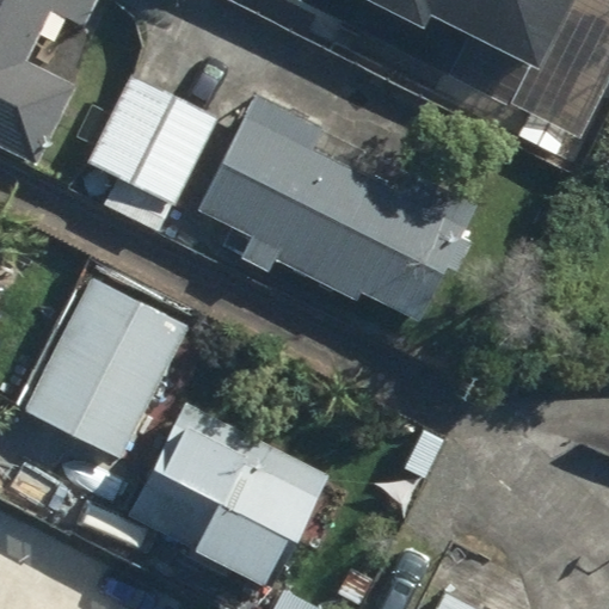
[(100,0),(0,0),(0,149),(37,168),(78,87),(24,60),(37,34),(57,44),(69,20),(87,29),(100,0)]
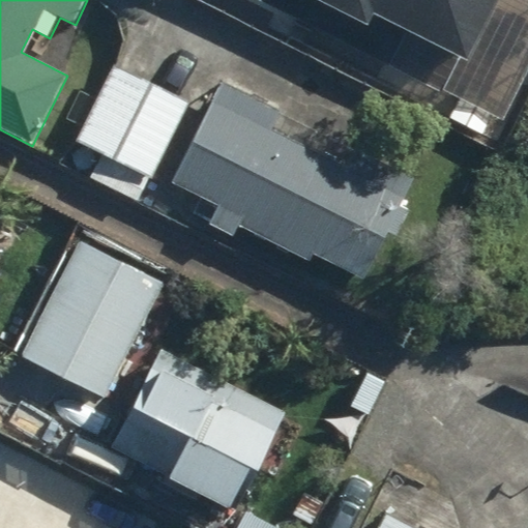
[(255,0),(302,26),(305,22),(391,69),(411,34),(463,62),(496,0),(255,0)]
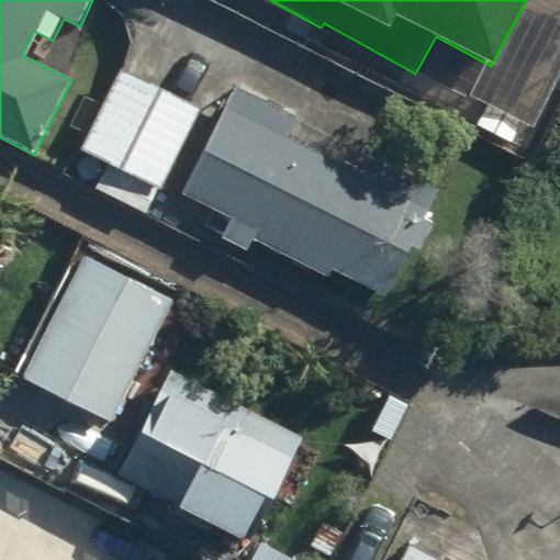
[(121,69),(68,170),(147,212),(200,111),(121,69)]
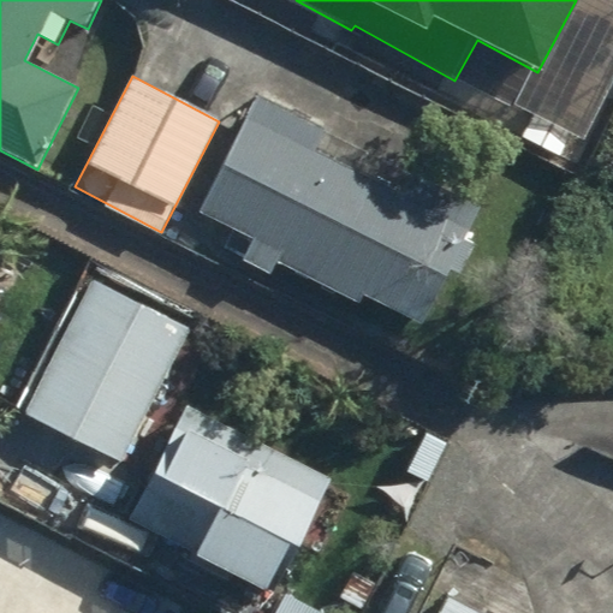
[(262,97),(198,210),(236,231),(225,250),(277,279),(284,267),(359,309),(367,295),(423,326),(484,213),(412,173),(400,195),(316,148),(326,132),(262,97)]
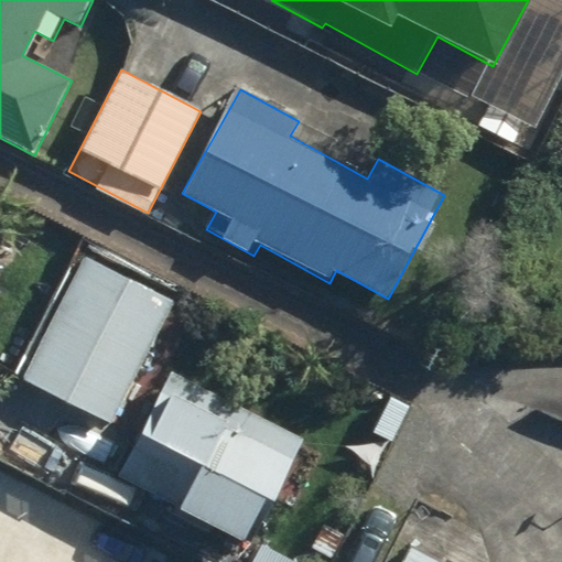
[(19,377),(112,425),(176,302),(84,254),(19,377)]
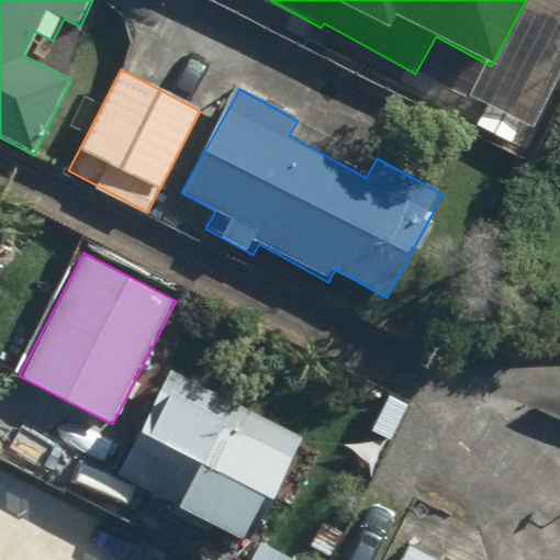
[(171,368),(118,471),(175,501),(172,505),(239,541),(262,499),(270,503),(304,438),(171,368)]
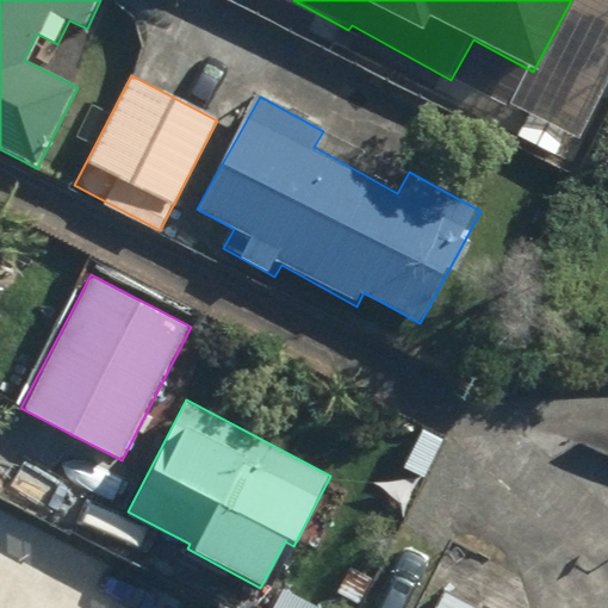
[(465,607),(435,593),(427,607),(465,607)]
